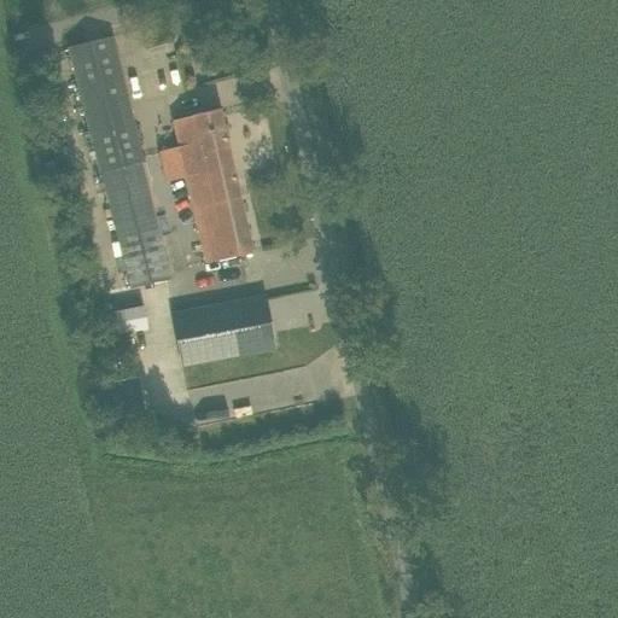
[(111,39),(69,50),(130,289),(168,279),(157,234),(155,234),(138,167),(146,164),(111,39)]
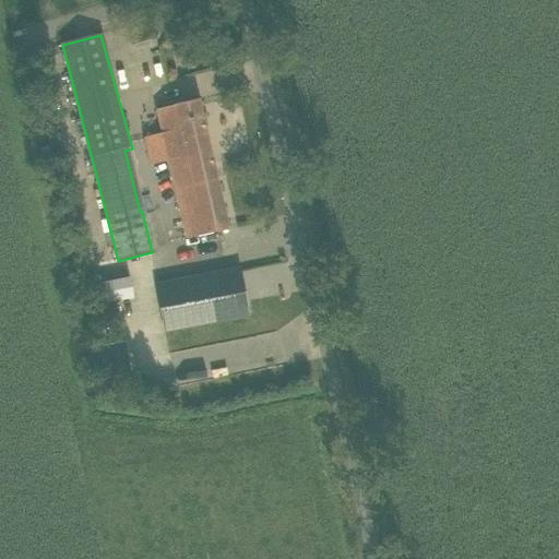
[(186,239),(227,229),(198,99),(156,109),(186,239)]
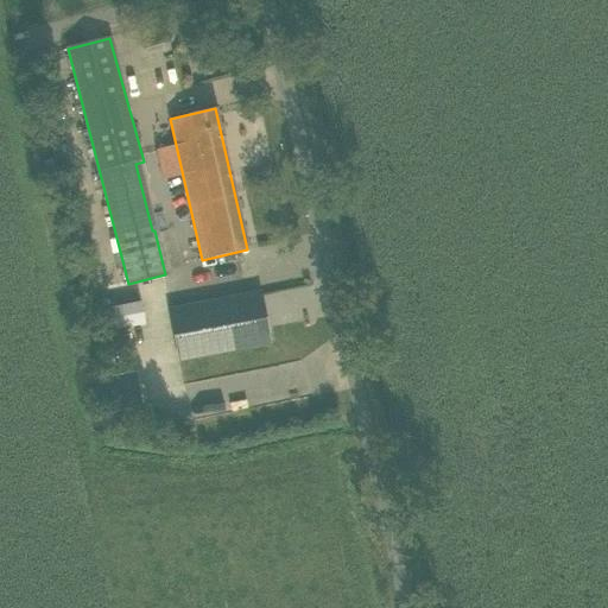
[(171,312),(183,365),(270,344),(258,291),(171,312)]
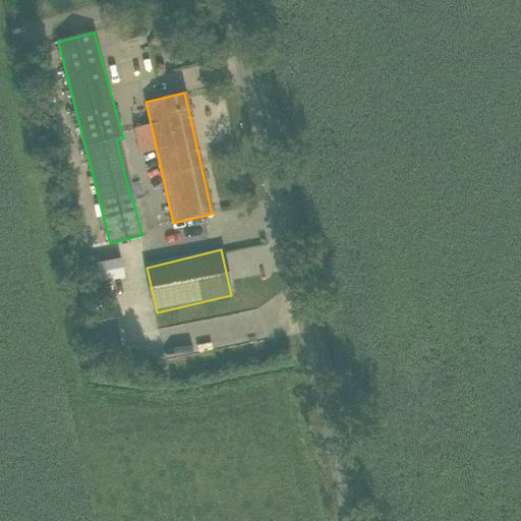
[(94,287),(79,290),(82,303),(96,301),(94,287)]
